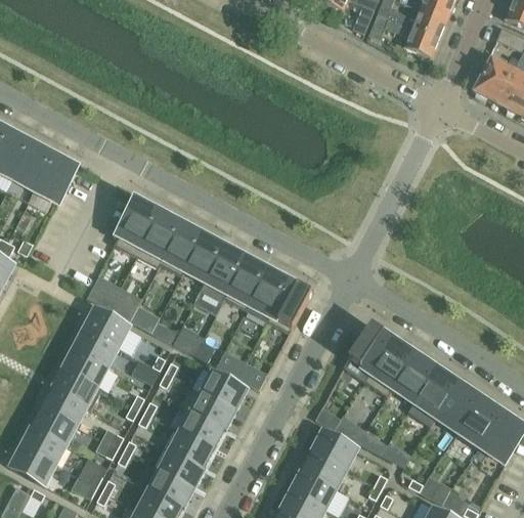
[(377,0),(319,0),(343,9),(346,0),(352,0),(374,8),(377,0)]
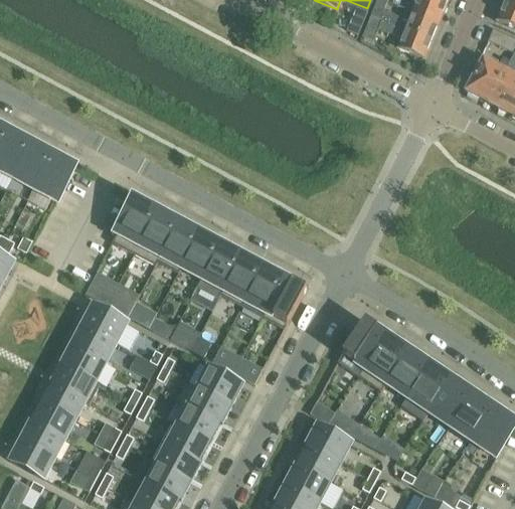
[(375,0),(373,4),(370,12),(432,37),(440,18),(411,7),(407,18),(383,8),(386,0),(375,0)]
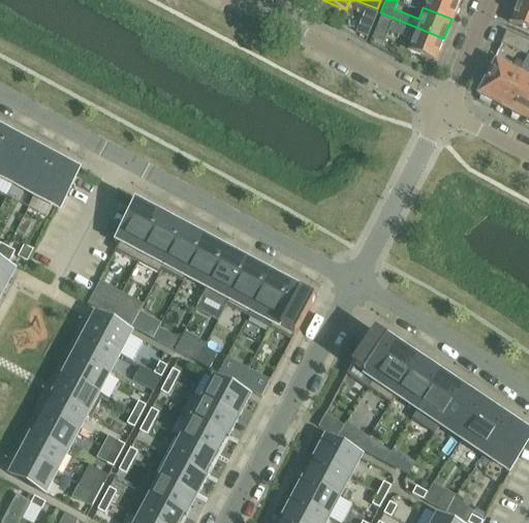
[(426,0),(423,7),(452,19),(459,0),(426,0)]
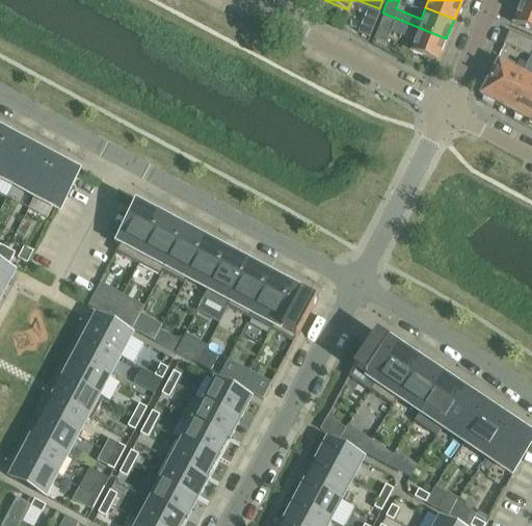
[(531,2),(526,0),(520,0),(512,19),(531,26),(531,2)]
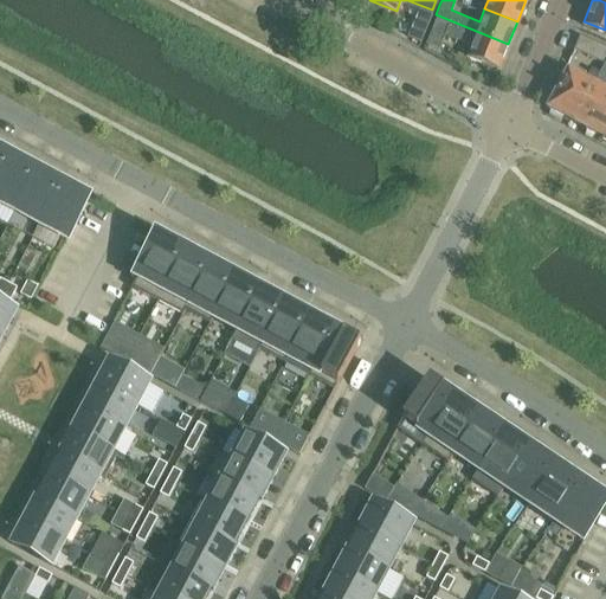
[(436,14),(426,38),(439,44),(444,31),(471,43),(466,53),(500,66),(508,44),(436,14)]
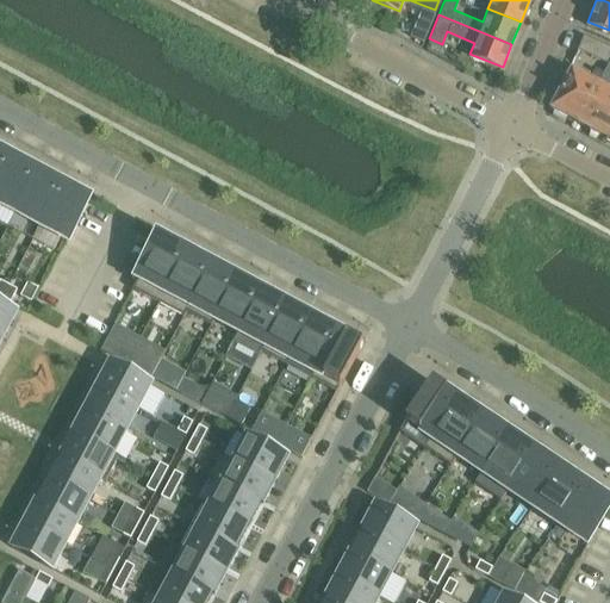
[(609,42),(583,30),(577,44),(577,45),(609,60),(609,56),(609,42)]
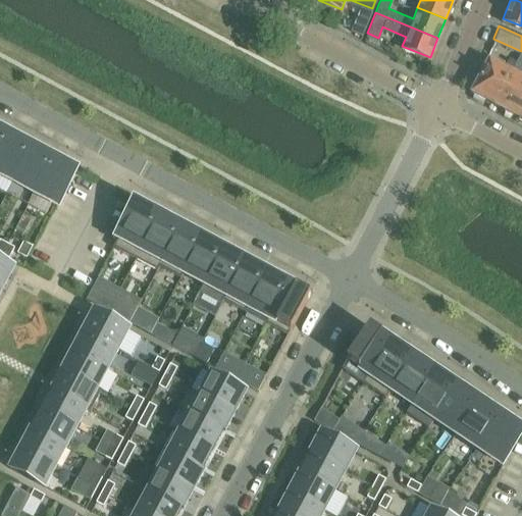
[(521,48),(521,51),(516,60),(494,101),(516,112),(521,100),(521,73),(521,70),(521,48)]
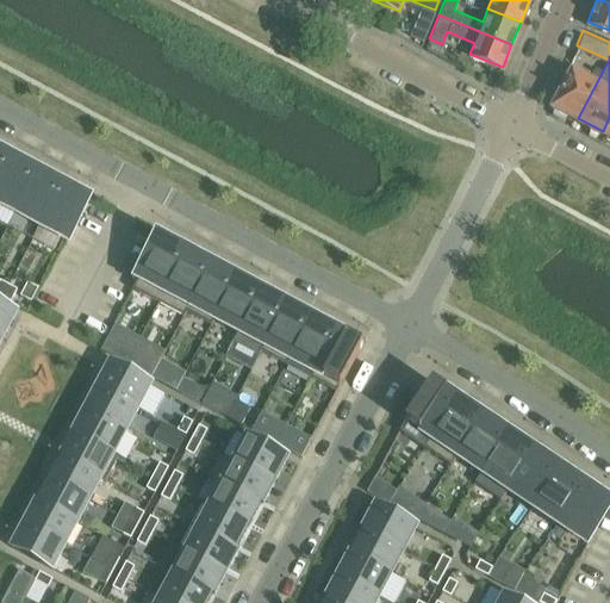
[(572,67),(552,104),(578,118),(603,70),(595,66),(590,76),(572,67)]
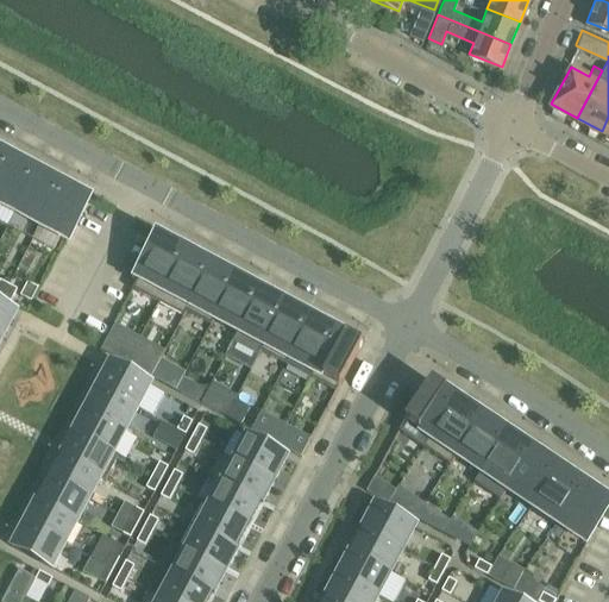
[(0,149),(0,175),(11,155),(10,155),(8,156),(0,152),(1,150),(0,149)]
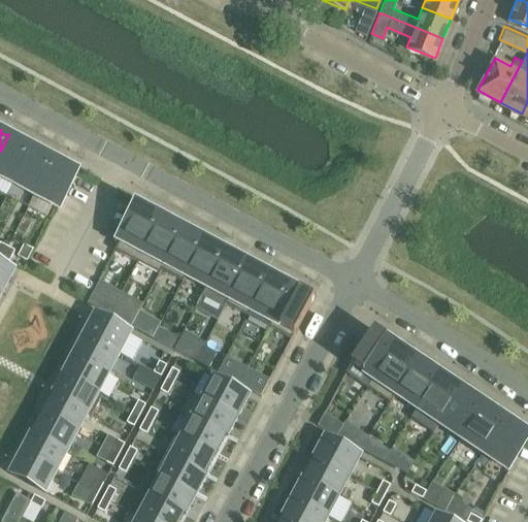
[(0,152),(0,173),(12,181),(31,145),(30,145),(29,148),(22,143),(23,141),(9,134),(0,152)]
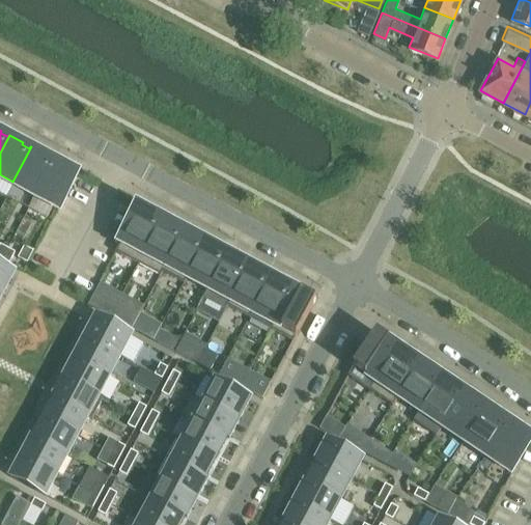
[(12,182),(34,193),(52,160),(44,156),(45,154),(31,146),(12,182)]
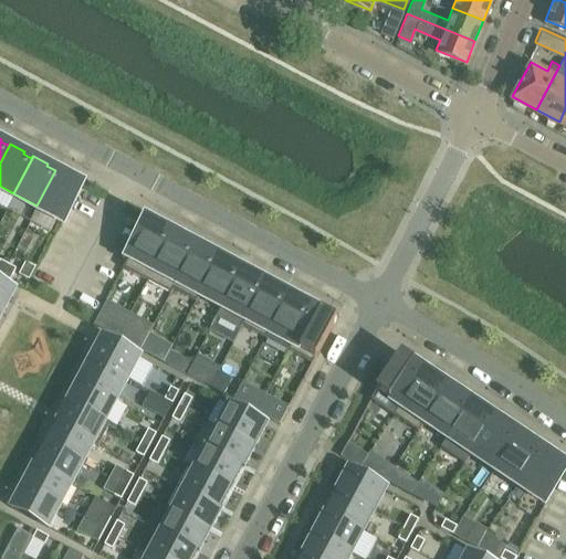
[(55,170),(37,206),(61,219),(81,181),(65,173),(64,175),(55,170)]
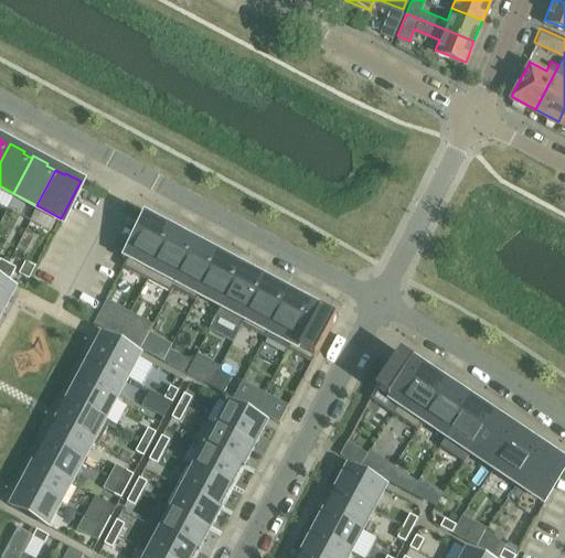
[(123,264),(146,276),(171,229),(170,229),(169,231),(161,226),(162,225),(147,216),(123,264)]
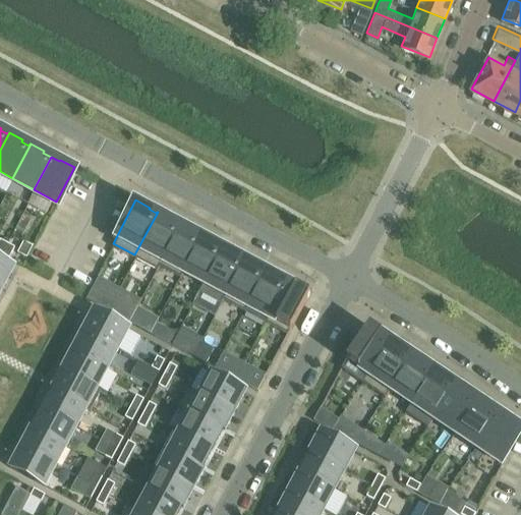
[(134,254),(156,267),(179,223),(178,223),(177,224),(170,221),(171,219),(158,212),(134,254)]
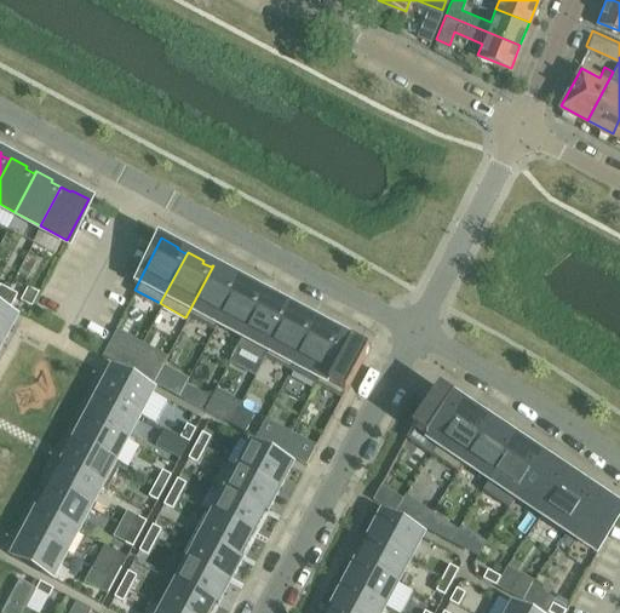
[(213,265),(185,318),(187,318),(189,313),(214,325),(239,279),(237,279),(236,281),(228,276),(229,274),(213,265)]
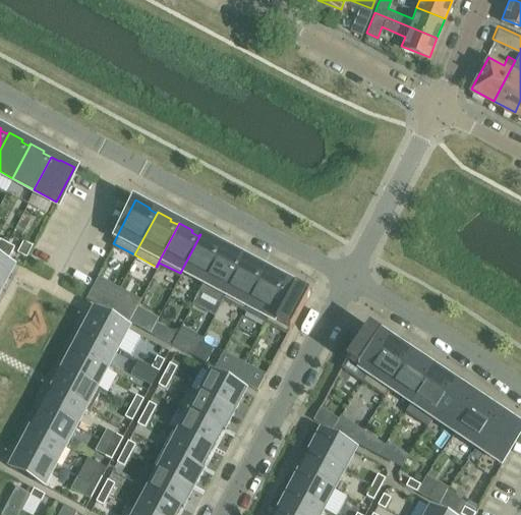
[(198,289),(222,246),(221,245),(220,247),(213,243),(214,241),(200,234),(180,273),(180,274),(183,270),(203,280),(198,289)]
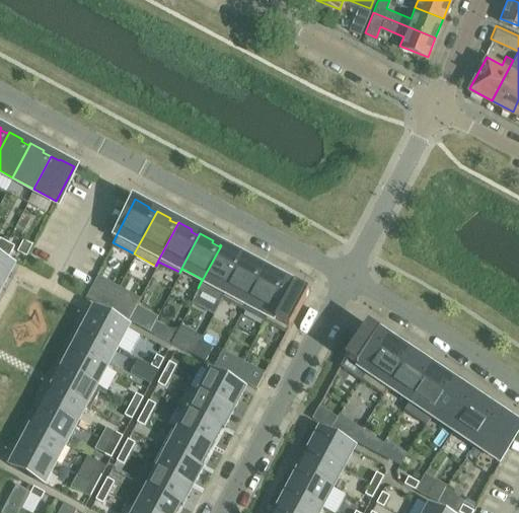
[(7,238),(1,249),(8,253),(14,242),(7,238)]
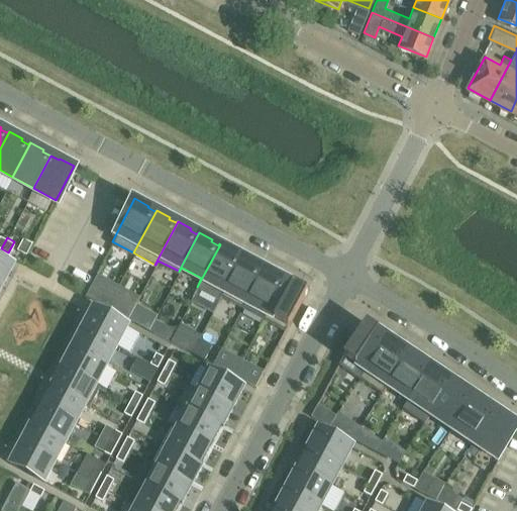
[(197,287),(218,298),(241,256),(240,254),(239,257),(232,252),(233,251),(220,244),(197,287)]
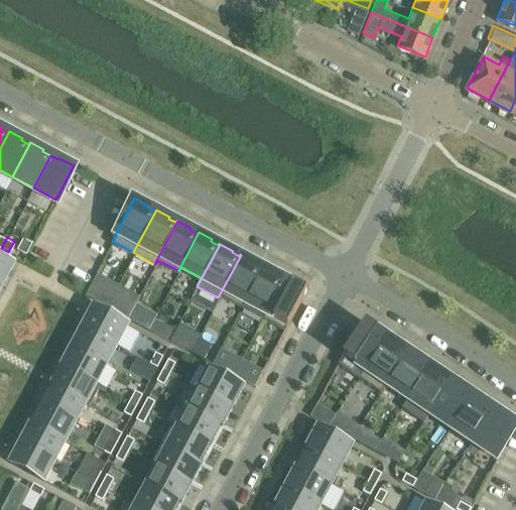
[(0,277),(3,279),(12,261),(0,253),(0,277)]
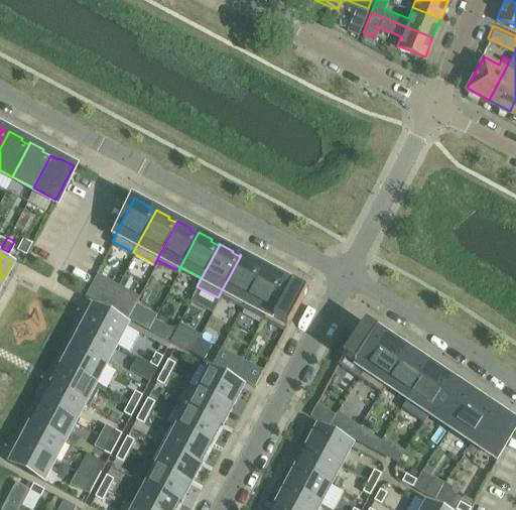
[(223,289),(244,300),(262,266),(261,266),(260,267),(253,263),(254,262),(241,255),(218,297),(219,297),(223,289)]
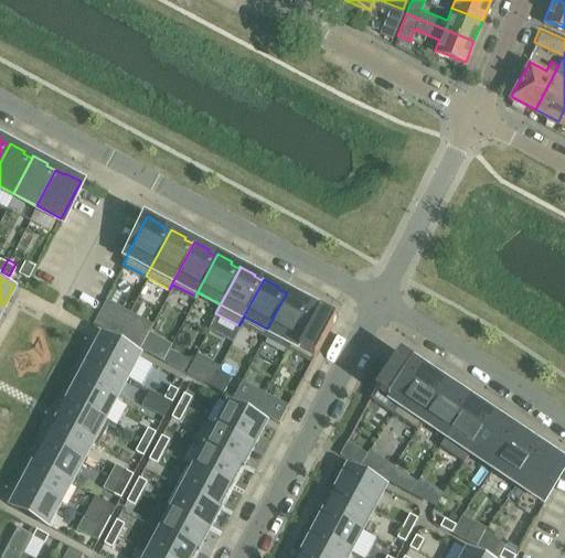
[(287,345),(309,306),(300,301),(301,299),(287,291),(267,329),(289,341),(287,345)]
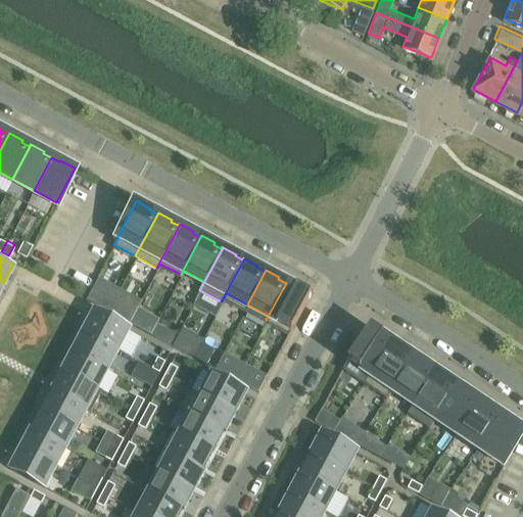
[(286,283),(266,320),(288,332),(311,291),(296,283),(294,287),(286,283)]
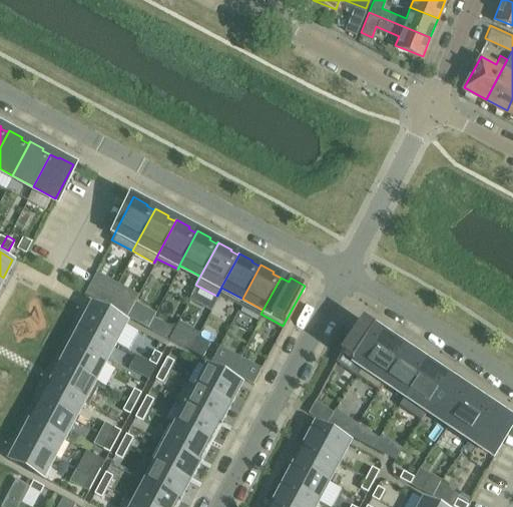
[(95,296),(105,302),(111,291),(101,286),(95,296)]
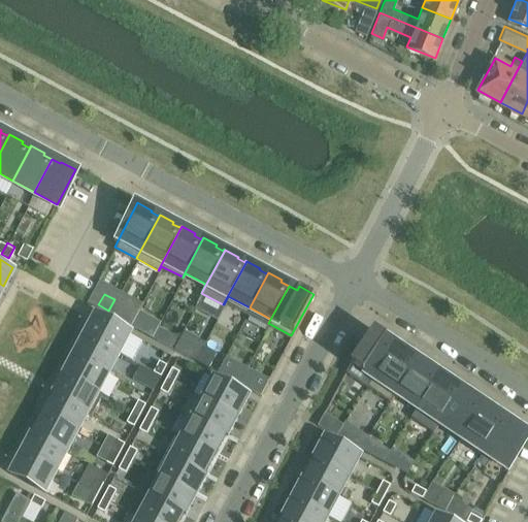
[(114,299),(108,311),(120,317),(126,305),(114,299)]
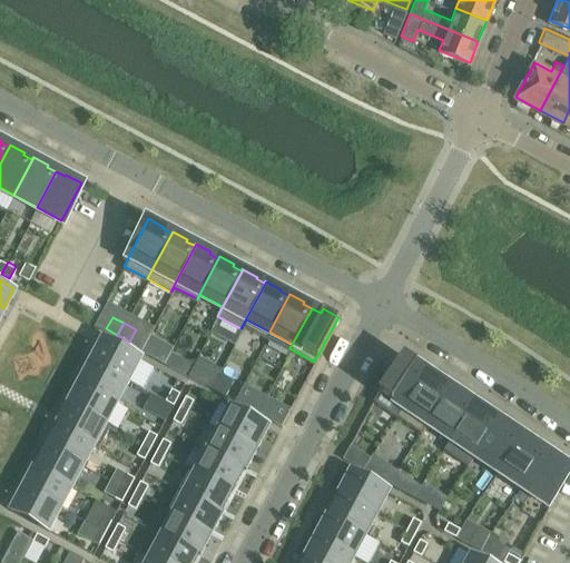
[(90,357),(128,377),(139,355),(102,335),(90,357)]
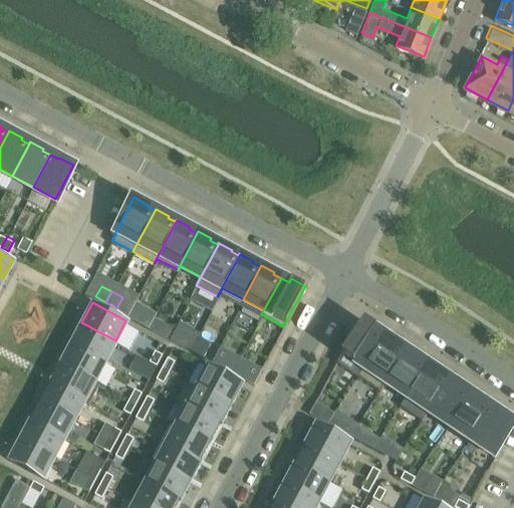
[(148,325),(154,314),(147,310),(141,321),(148,325)]
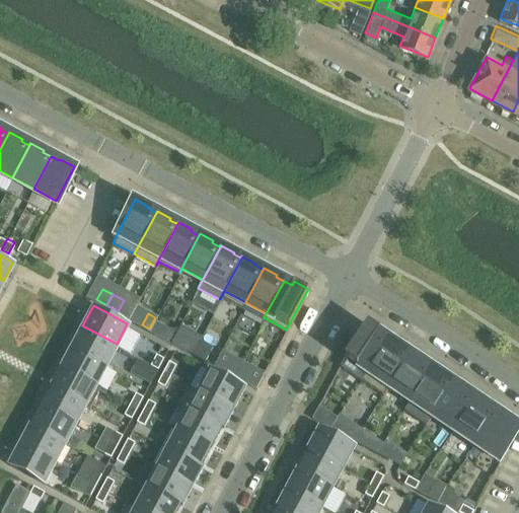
[(361,377),(388,337),(387,337),(386,338),(377,332),(379,328),(367,320),(344,355),(365,369),(360,377),(361,377)]
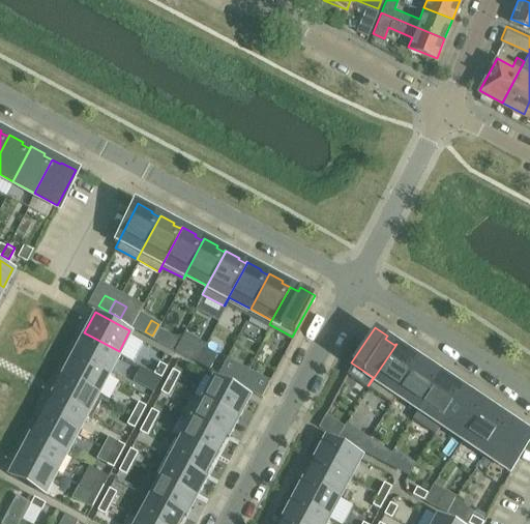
[(84,332),(74,352),(109,371),(119,351),(84,332)]
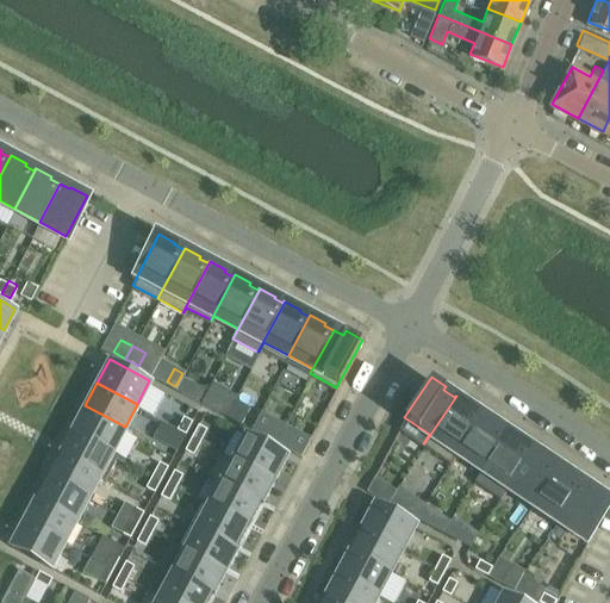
[(200,399),(225,412),(234,396),(210,383),(200,399)]
